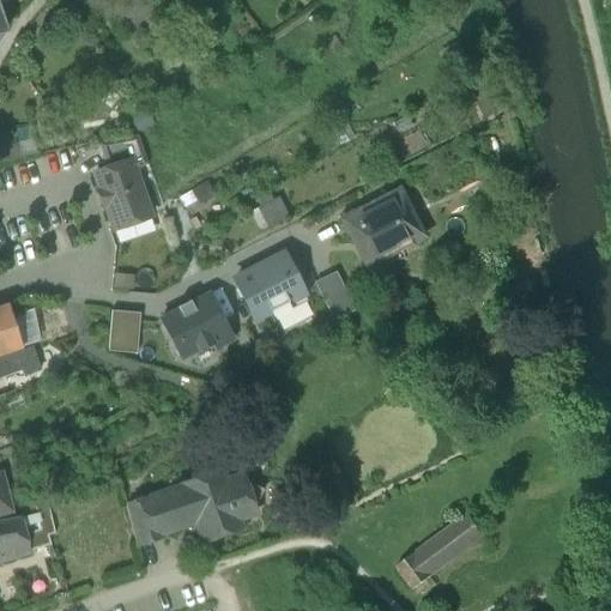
[(152,6),(145,0),(138,0),(127,13),(137,23),(152,6)]
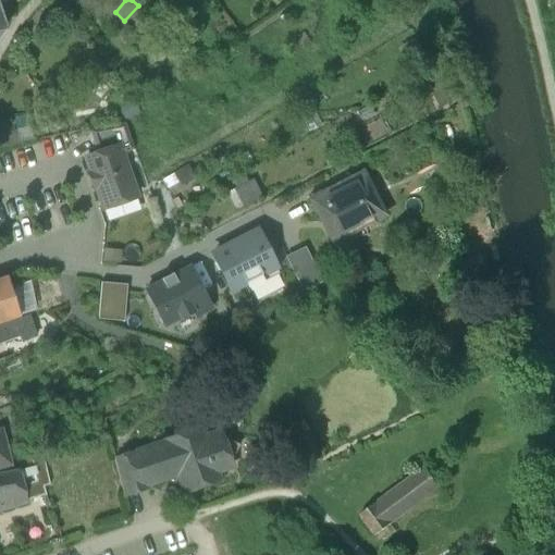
[(306,34),(288,44),(294,53),(311,42),(306,34)]
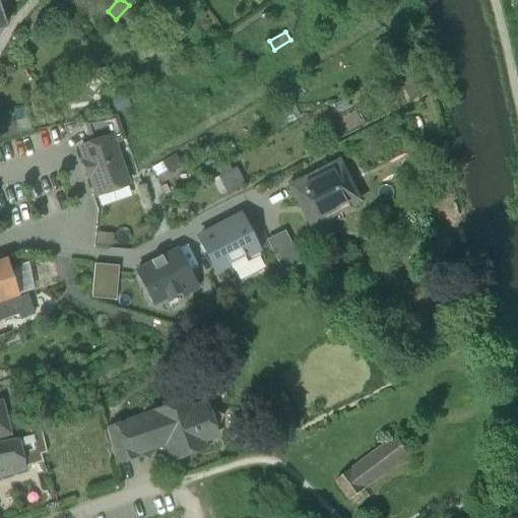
[(118,114),(85,121),(91,143),(113,135),(116,143),(127,138),(118,114)]
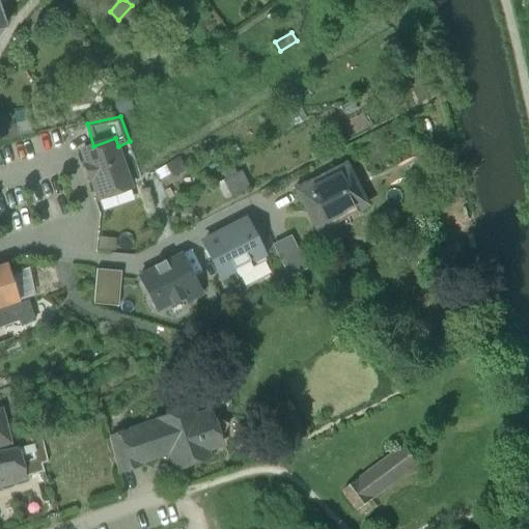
[(18,122),(0,126),(0,138),(20,135),(18,122)]
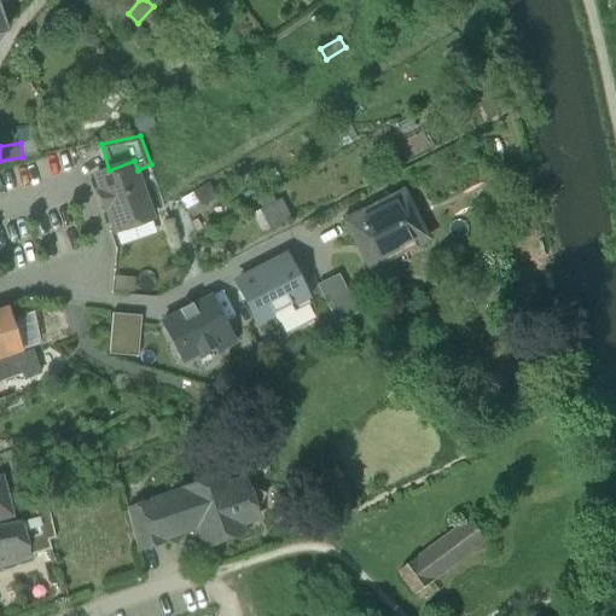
[(109,170),(97,174),(116,230),(154,216),(138,170),(134,161),(109,170)]
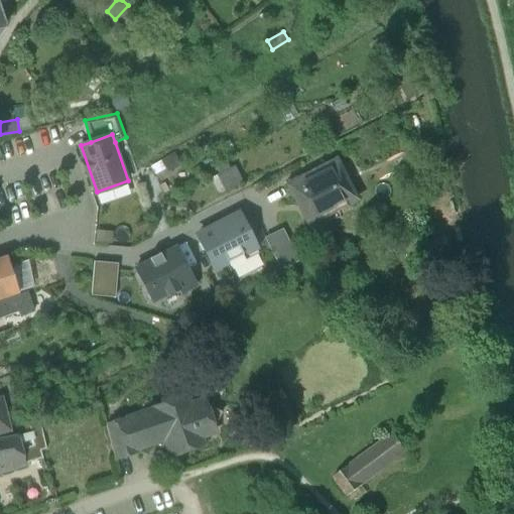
[(339,158),(290,183),(300,203),(308,198),(316,214),(340,203),(342,207),(359,198),(339,158)]
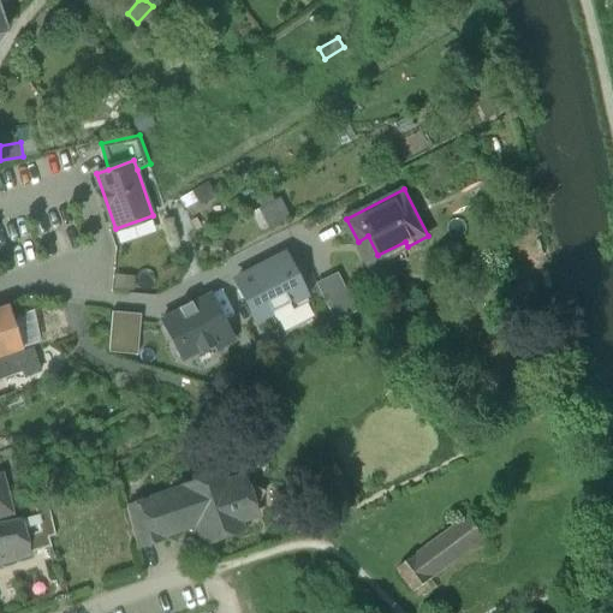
[(257,222),(284,220),(283,200),(256,202),(257,222)]
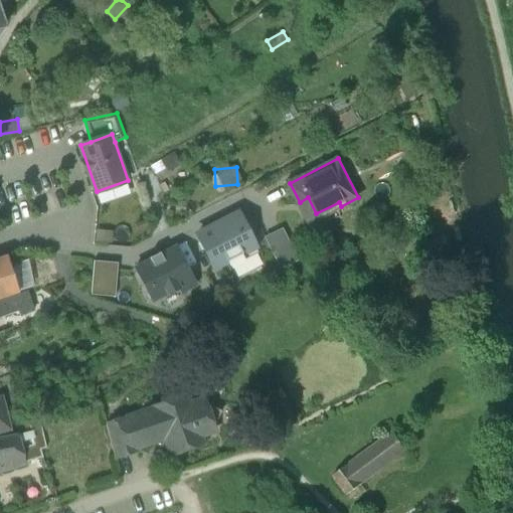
[(239,213),(199,233),(215,267),(228,260),(231,266),(245,259),(242,252),(257,245),(239,213)]
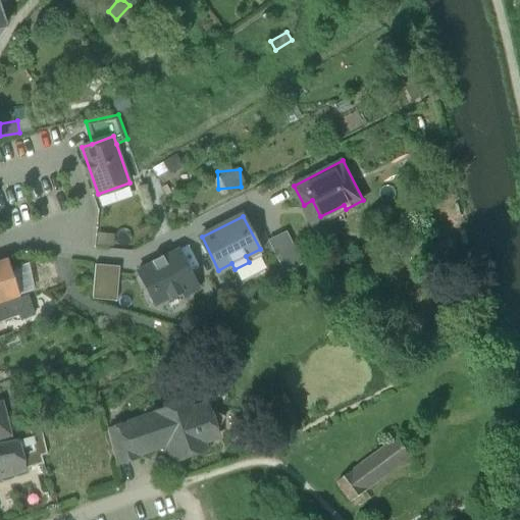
[(284,270),(301,263),(286,228),(269,236),(284,270)]
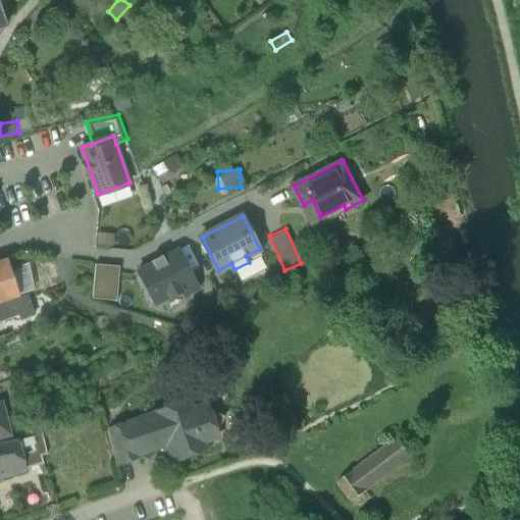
[(186,296),(199,289),(178,249),(164,257),(163,255),(152,261),(153,262),(139,270),(157,304),(183,291),(186,296)]
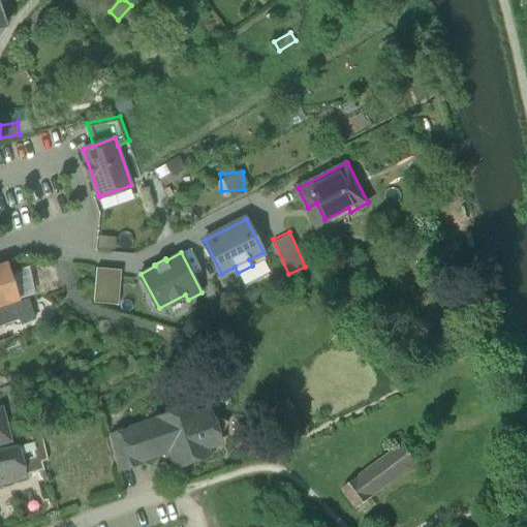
[(9,261),(0,265),(0,305),(21,298),(12,272),(9,261)]
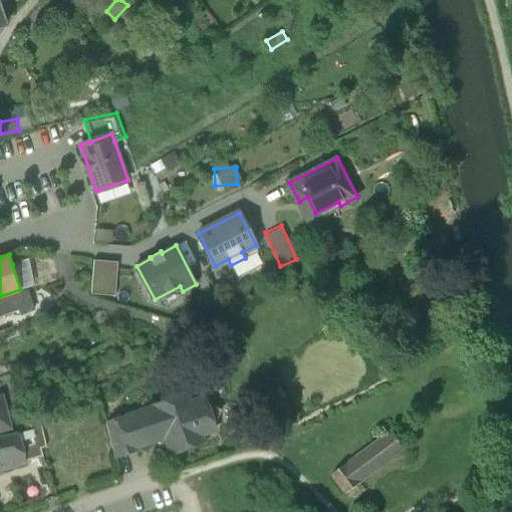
[(29,258),(12,264),(20,289),(34,284),(29,258)]
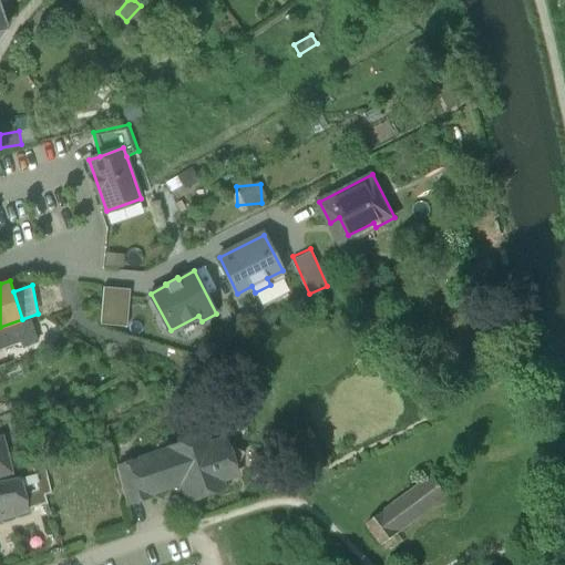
[(132,288),(106,286),(103,322),(129,326),(132,288)]
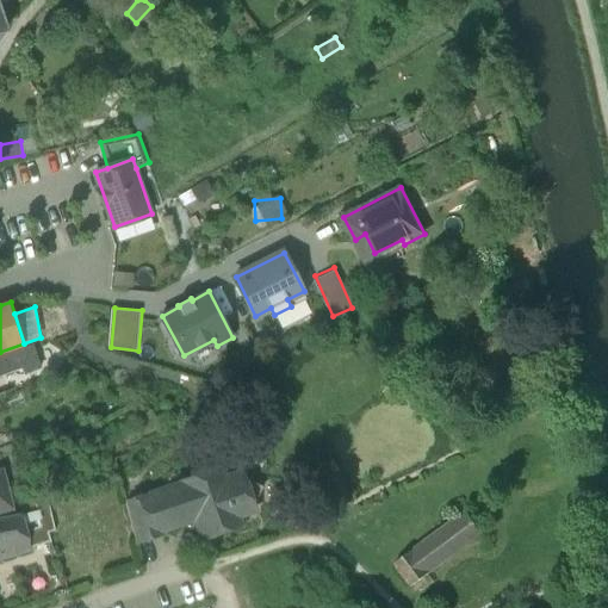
[(33,346),(0,357),(0,374),(23,367),(25,373),(41,368),(33,346)]
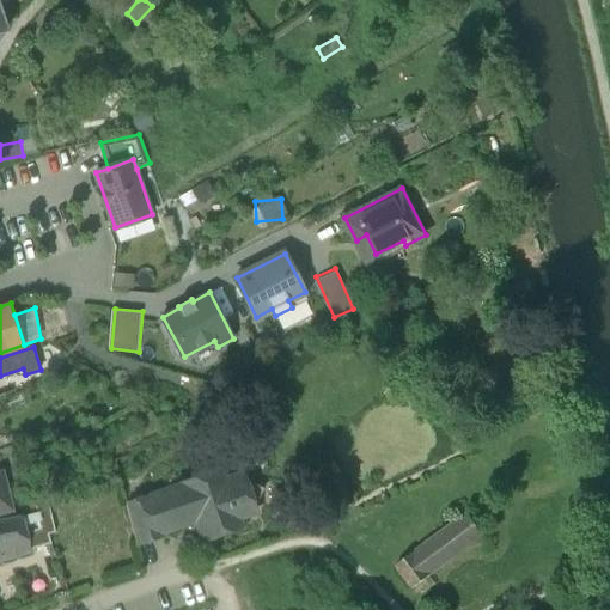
[(12,445),(0,449),(0,452),(0,455),(1,455),(5,468),(17,462),(12,445)]
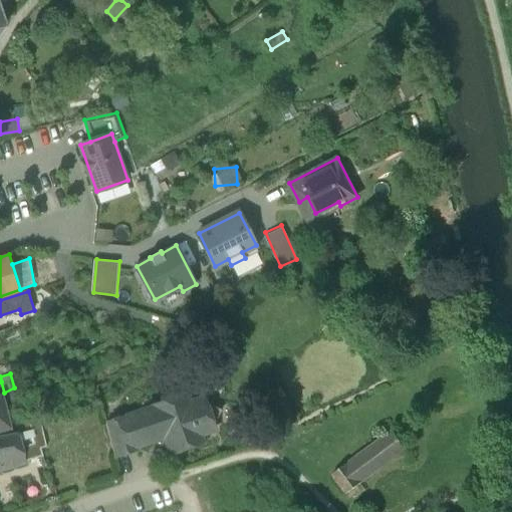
[(187,393),(155,404),(156,407),(128,416),(126,417),(137,446),(138,445),(166,436),(172,453),(203,442),(201,434),(212,431),(215,424),(211,413),(204,410),(201,399),(190,403),(187,393)]
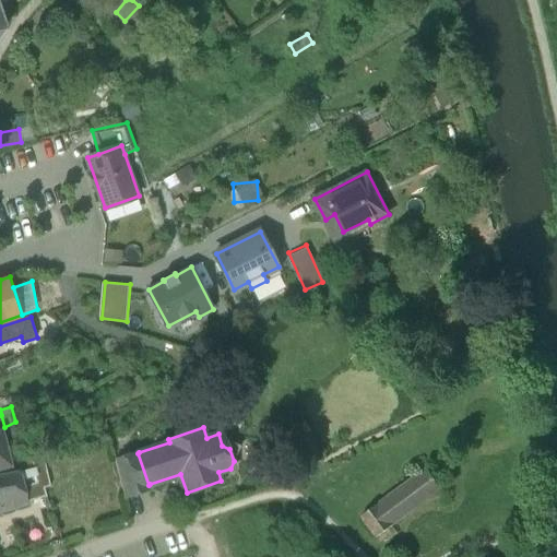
[(0,428),(0,466),(12,463),(2,428),(0,428)]
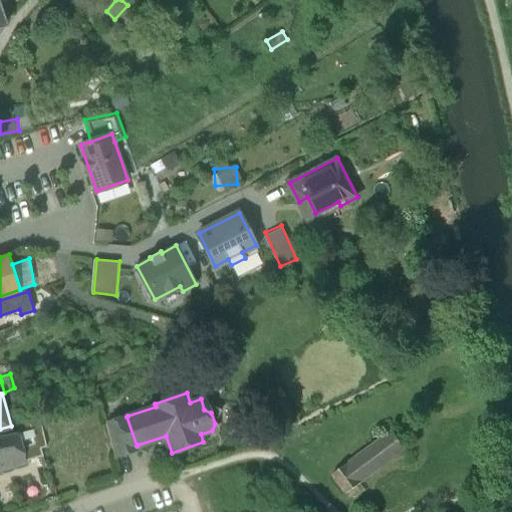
[(128,415),(106,422),(115,457),(140,449),(138,445),(137,446),(126,417),(128,416),(128,415)]
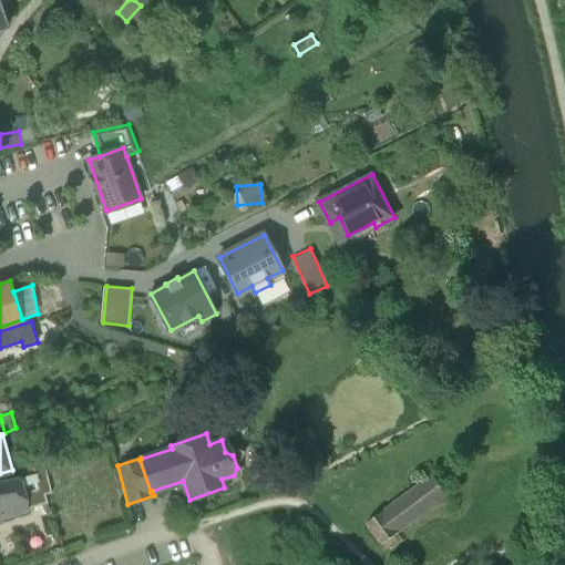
[(34,460),(19,464),(22,478),(36,474),(34,466),(34,460)]
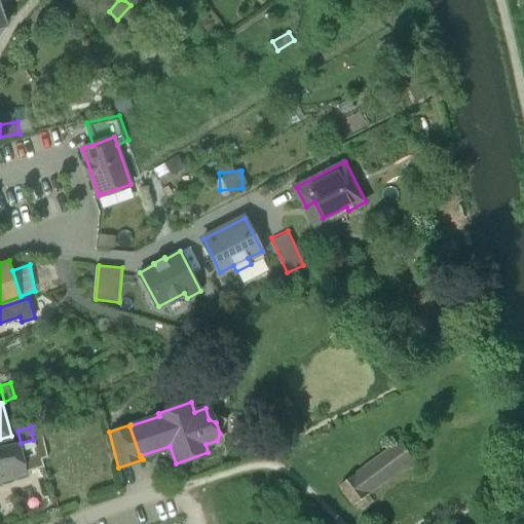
[(39,429),(32,433),(33,440),(36,452),(45,449),(39,429)]
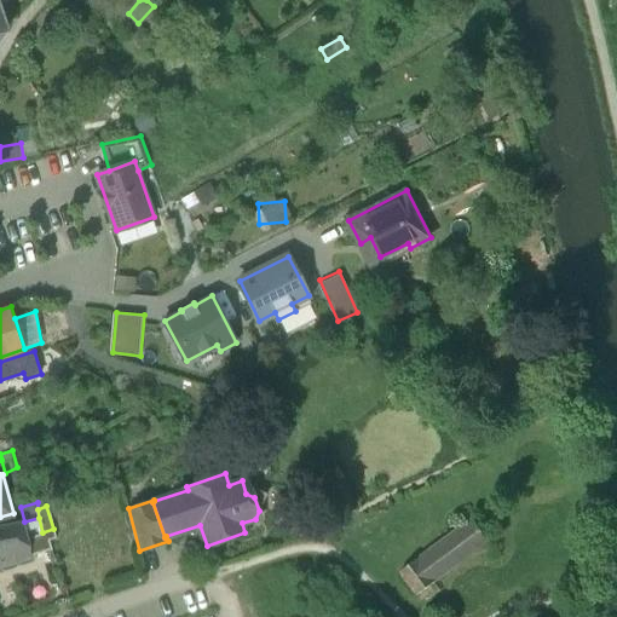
[(24,522),(0,526),(0,568),(33,558),(30,553),(29,547),(34,546),(44,542),(42,532),(39,518),(24,522)]
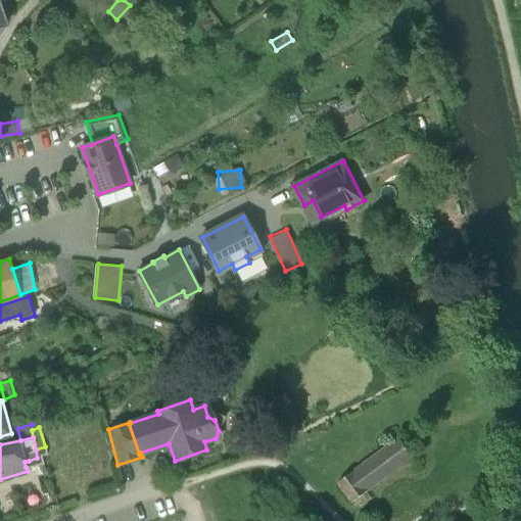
[(400,437),(339,482),(353,502),(415,457),(400,437)]
